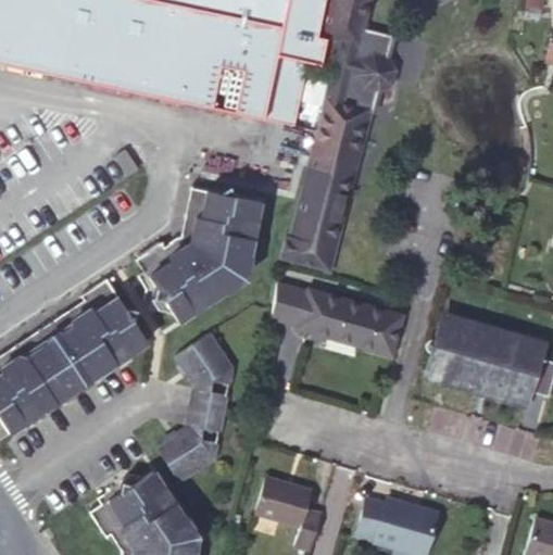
[(0,0),(0,64),(117,89),(265,121),(274,79),(277,61),(289,0),(0,0)]
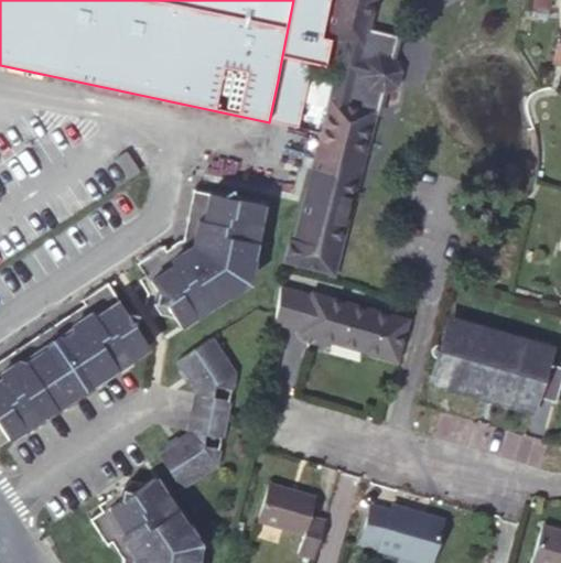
[(293,0),(281,62),(278,80),(310,87),(335,93),(341,72),(336,71),(336,69),(333,54),(337,36),(328,34),(337,0),(293,0)]
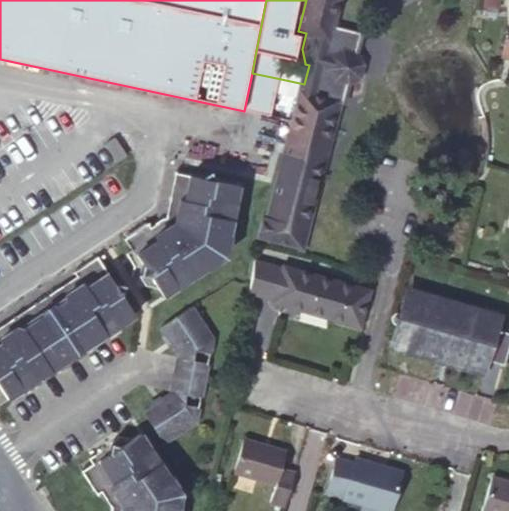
[(306,0),(298,31),(306,33),(331,40),(335,25),(341,0),(306,0)]
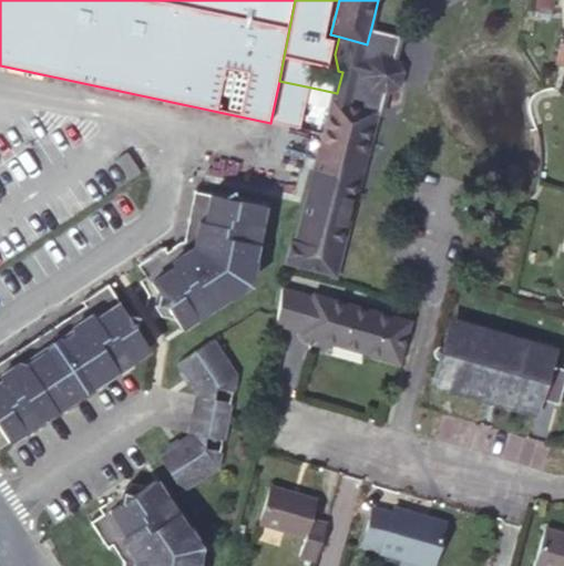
[(371,28),(367,44),(363,61),(369,62),(381,54),(397,59),(403,35),(371,28)]
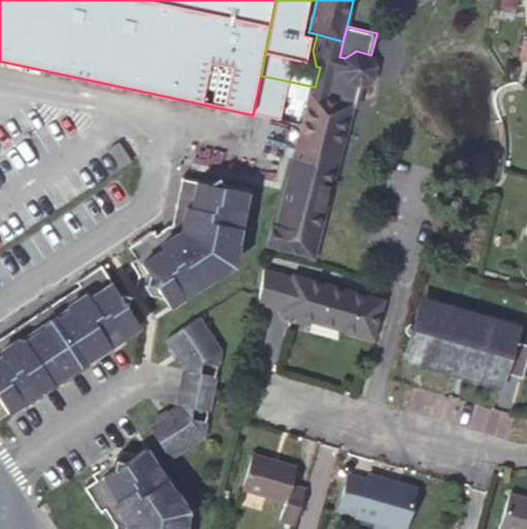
[(313,94),(328,97),(334,70),(341,72),(348,84),(361,88),(374,81),(378,67),(371,55),(356,51),(345,58),(340,57),(343,41),(317,34),(313,51),(316,65),(316,66),(320,67),(315,87),(313,94)]
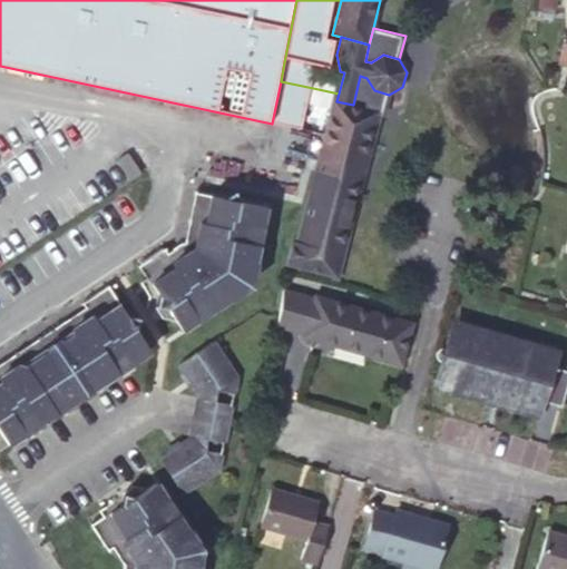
[(353,105),(379,111),(384,114),(387,106),(389,95),(374,90),(367,78),(360,76),(353,105)]
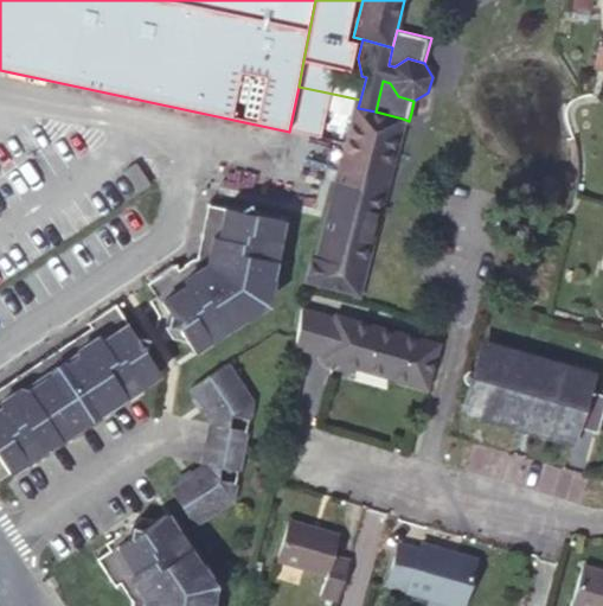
[(322,139),(333,94),(299,87),(289,132),(322,139)]
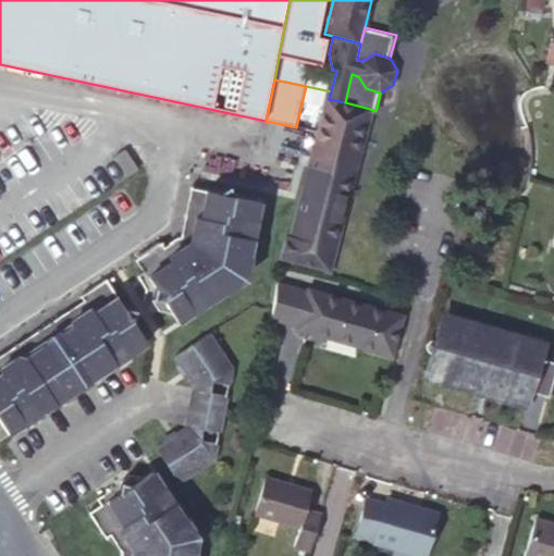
[(328,272),(370,109),(345,102),(329,99),(311,169),(293,241),(287,238),(282,260),(328,272)]
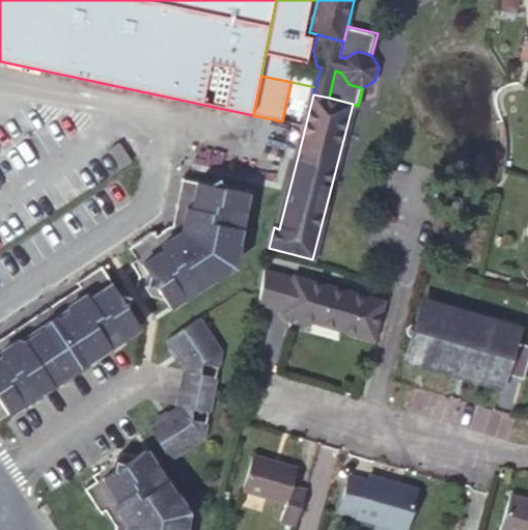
[(358,106),(353,104),(312,259),(318,260),(340,176),(360,106),(358,106)]
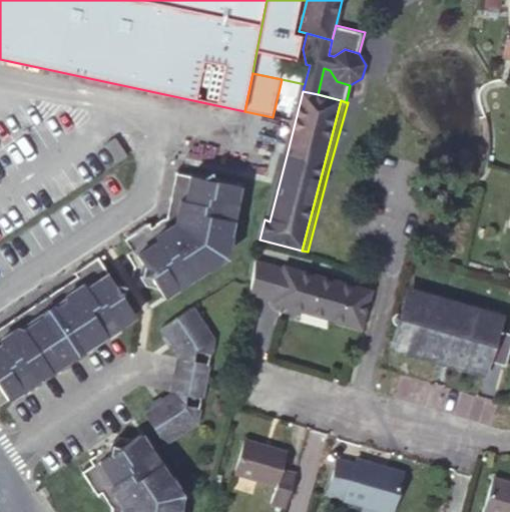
[(180,175),(170,217),(152,229),(161,242),(185,225),(194,178),(180,175)]
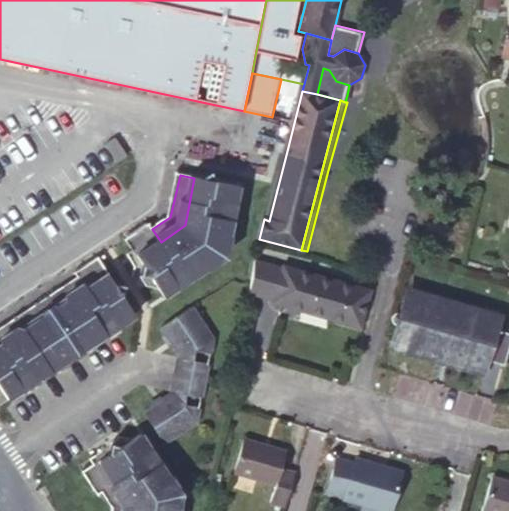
[(161,242),(152,229),(149,225),(128,240),(135,250),(136,250),(146,266),(143,277),(149,286),(161,289),(166,297),(227,259),(241,188),(194,178),(185,225),(161,242)]
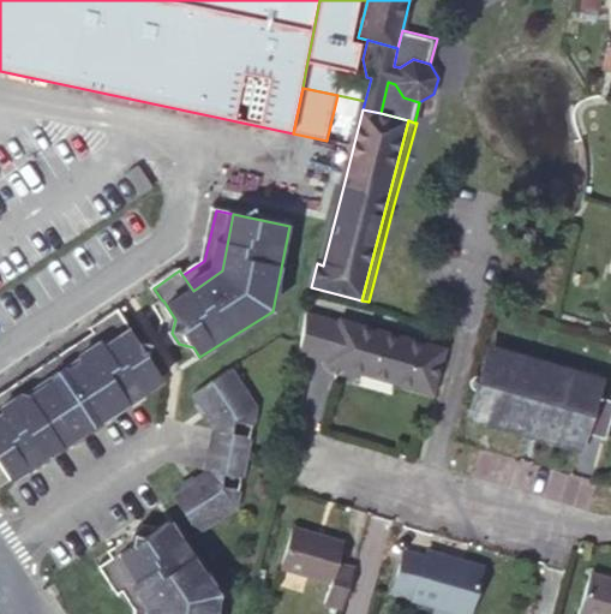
[(93,329),(95,334),(106,349),(0,418),(0,460),(13,481),(163,381),(131,332),(133,331),(119,311),(93,329)]
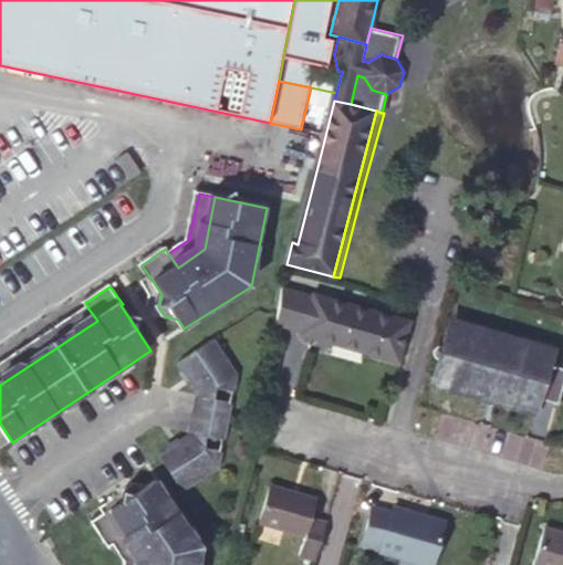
[(315,297),(285,290),(280,325),(305,333),(315,297)]
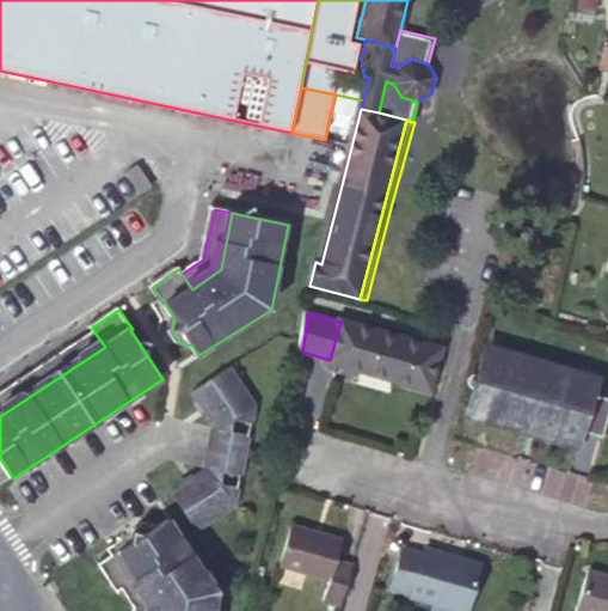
[(342,319),(341,322),(330,360),(330,362),(431,390),(443,348),(342,319)]
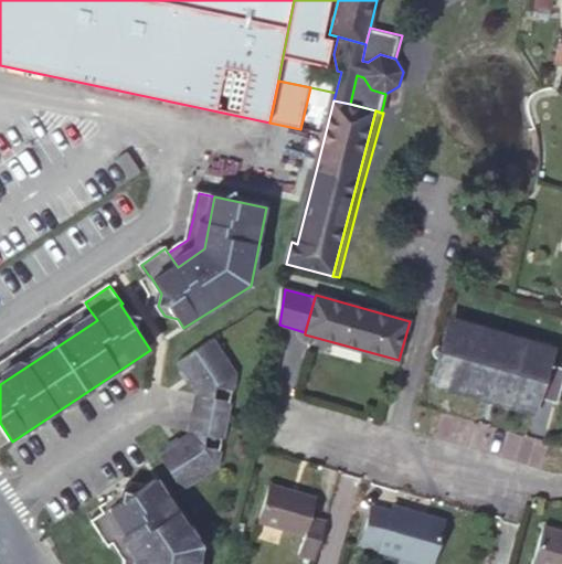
[(87,307),(0,364),(0,384),(97,320),(87,307)]
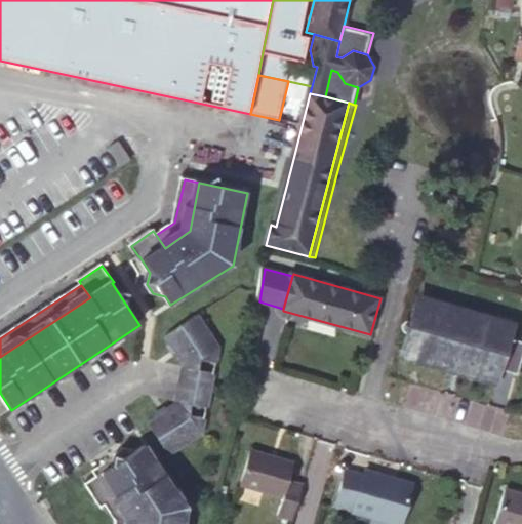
[(519,324),(418,293),(410,320),(407,322),(405,324),(404,327),(404,329),(406,333),(400,355),(499,385),(504,373),(519,377),(521,369),(521,339),(515,337),(519,324)]
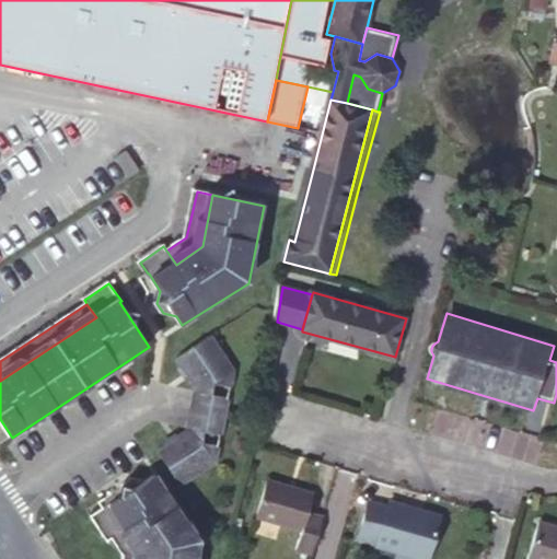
[(197,412),(227,418),(230,402),(215,398),(217,386),(232,389),(235,374),(213,339),(180,361),(201,394),(197,412)]
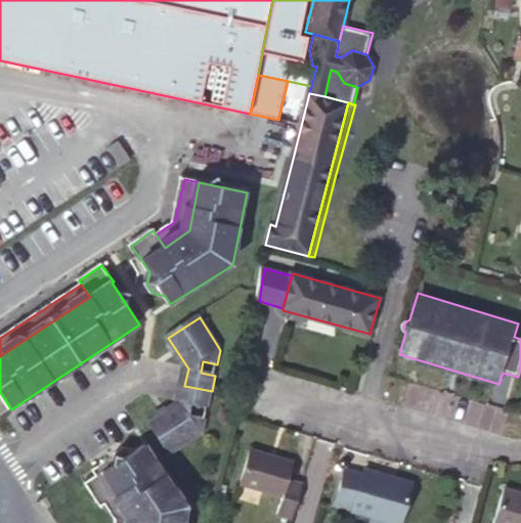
[(208,408),(212,391),(184,386),(182,403),(150,424),(172,455),(203,435),(206,421),(191,417),(193,406),(208,408)]
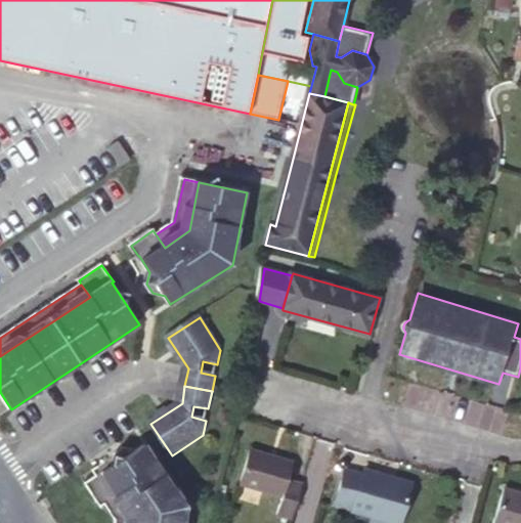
[(0,416),(11,409),(0,392),(0,416)]
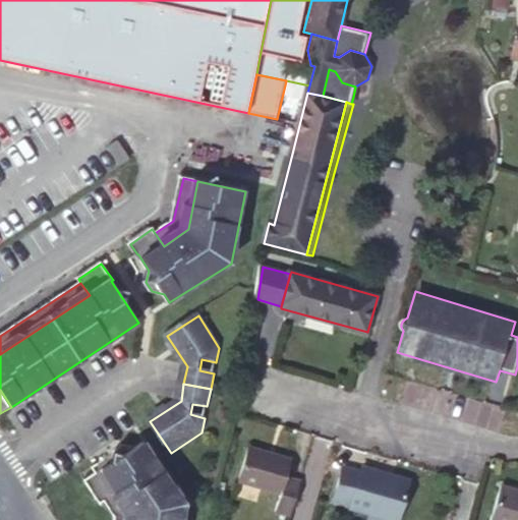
[(101,500),(113,515),(123,508),(125,511),(129,511),(126,519),(178,519),(182,502),(142,440),(133,446),(121,443),(113,449),(109,461),(94,471),(93,471),(82,478),(98,502),(101,500)]
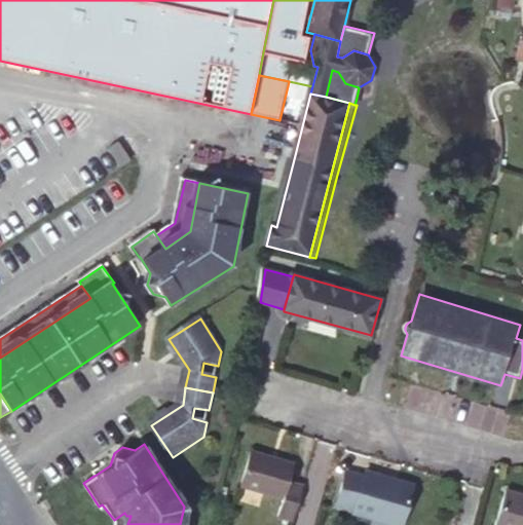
[(281,515),(296,519),(305,485),(290,481),(295,462),(252,450),(243,483),(286,495),(281,515)]
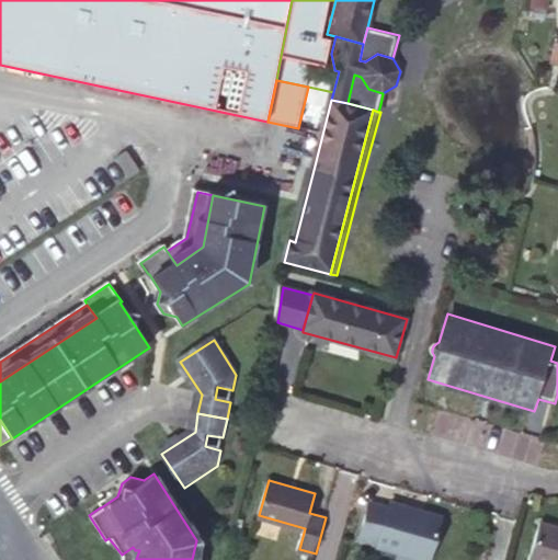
[(417,512),(419,506),(396,500),(382,547),(426,559),(432,559),(444,521),(417,512)]
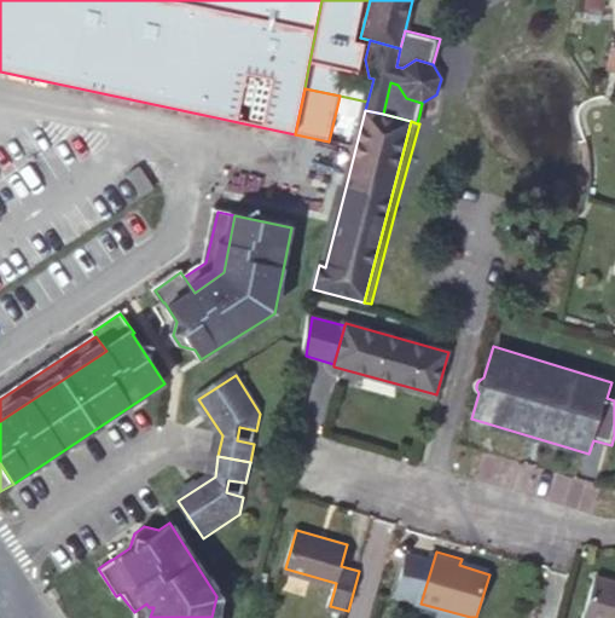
[(491,569),(462,559),(459,565),(489,575),(491,569)]
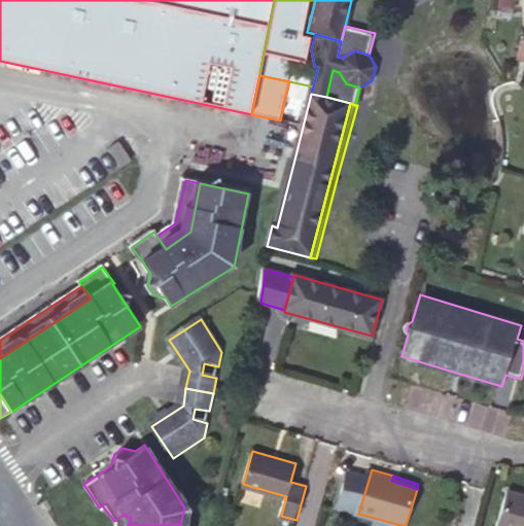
[(523,496),(509,492),(497,525),(523,525),(523,496)]
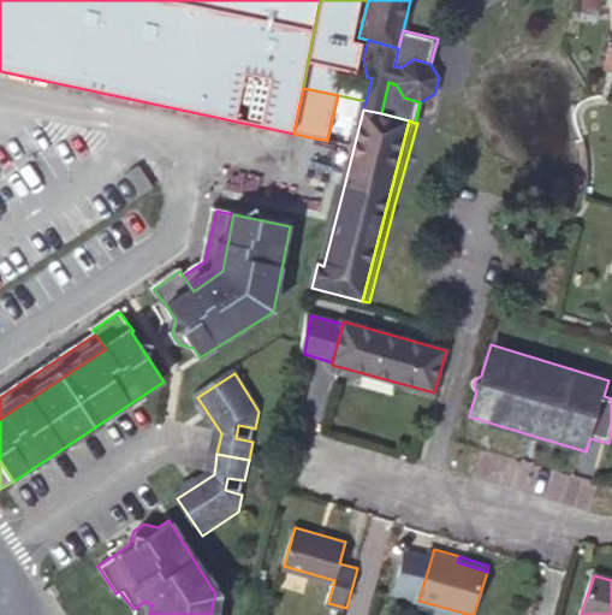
[(146,601),(134,609),(131,614),(149,614),(153,604),(148,604),(146,601)]
